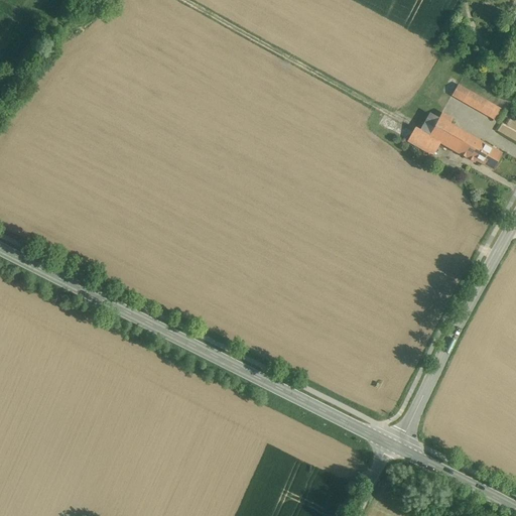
[(469,92),(459,86),(453,96),(463,102),(469,92)]
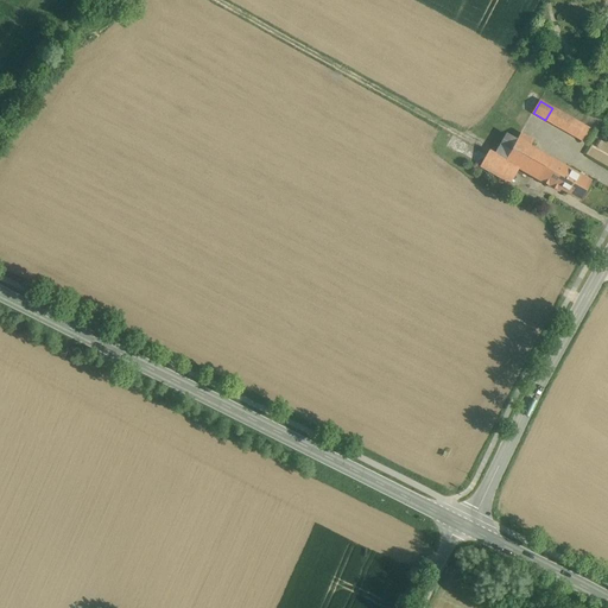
[(594,132),(552,108),(545,120),(587,144),(594,132)]
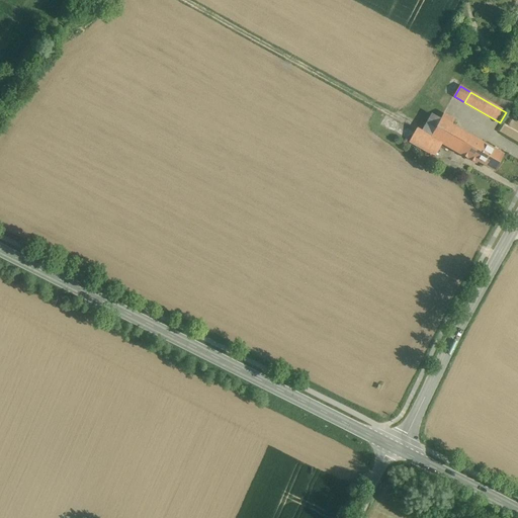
[(488,146),(451,125),(454,119),(443,113),(434,130),(442,134),(438,141),(442,143),(479,163),(481,159),(488,146)]
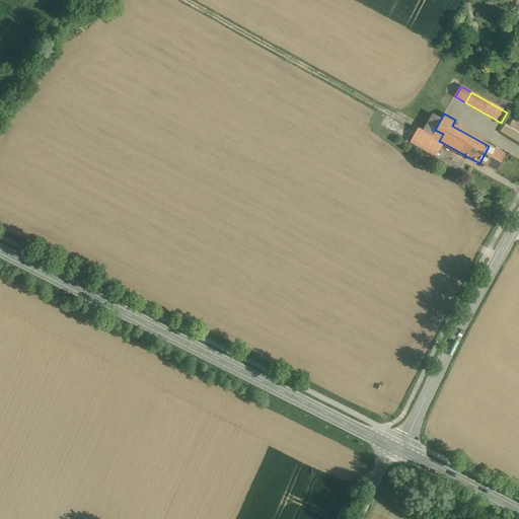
[(432,136),(418,128),(411,142),(436,156),(443,143),(439,141),(431,137),(432,136)]
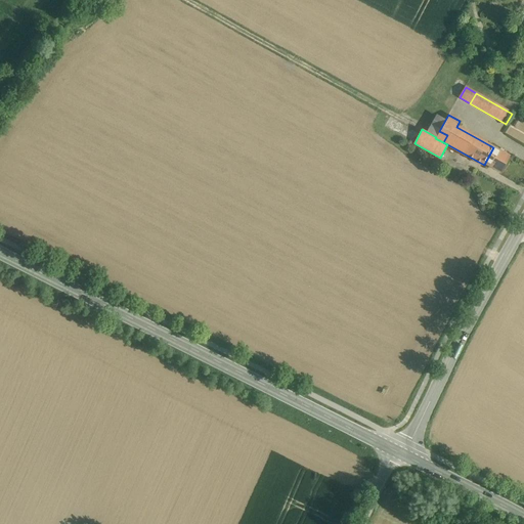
[(510,156),(493,147),(486,161),(493,166),(492,168),(500,172),(510,156)]
